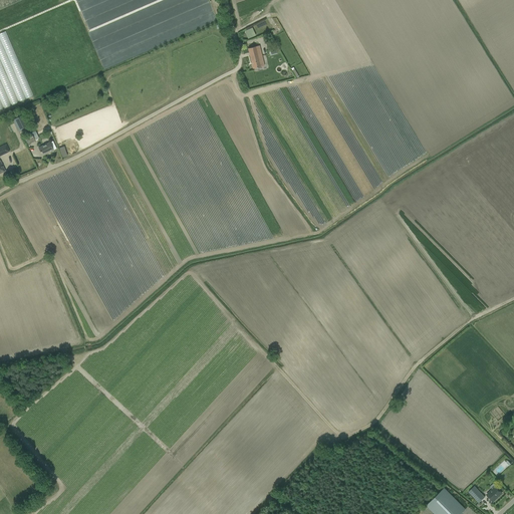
[(259,45),(248,48),(253,68),(264,66),(263,61),(260,62),(258,57),(262,56),(259,45)]
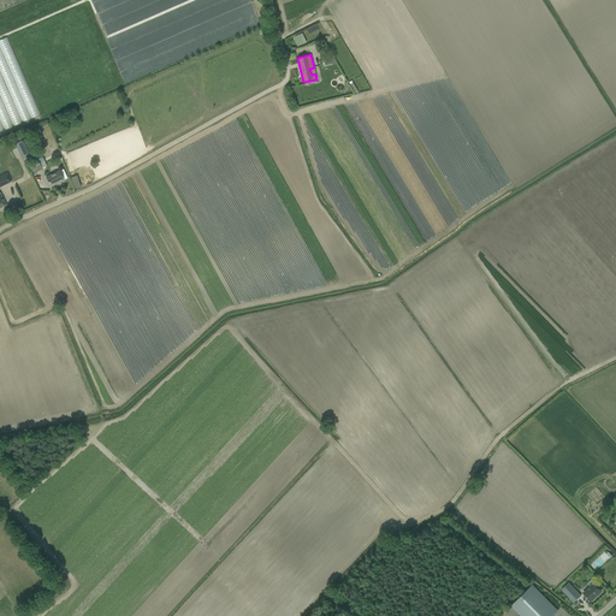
[(16,144),(22,157),(35,150),(29,137),(16,144)]
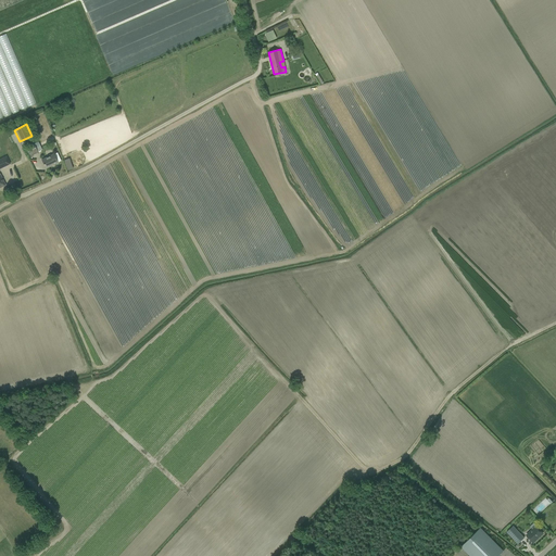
[(34,143),(25,148),(29,156),(38,152),(34,143)]
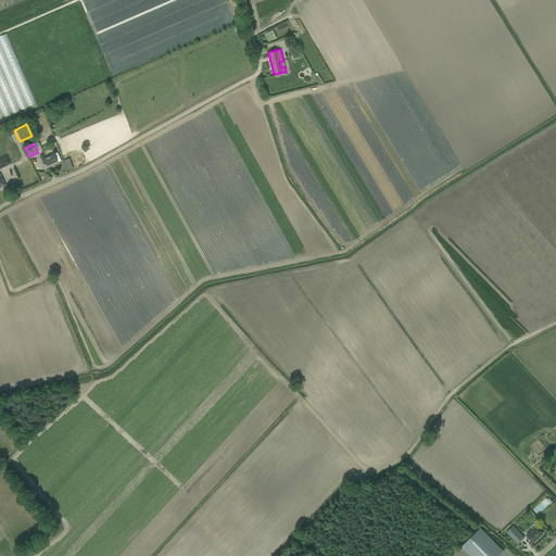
[(58,163),(55,158),(53,154),(42,160),(43,163),(46,168),(58,163)]
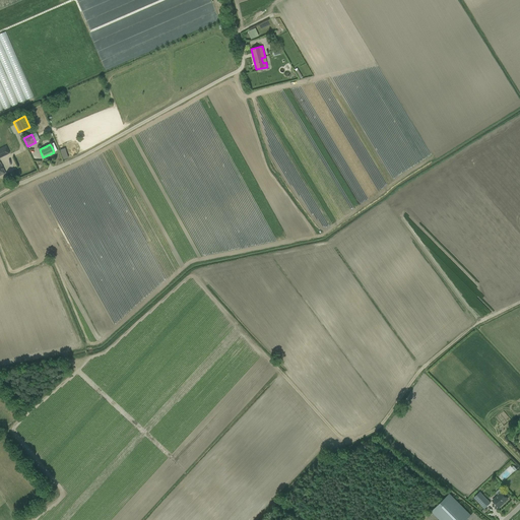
[(0,175),(5,173),(0,163),(0,157),(9,153),(6,145),(0,148),(0,175)]
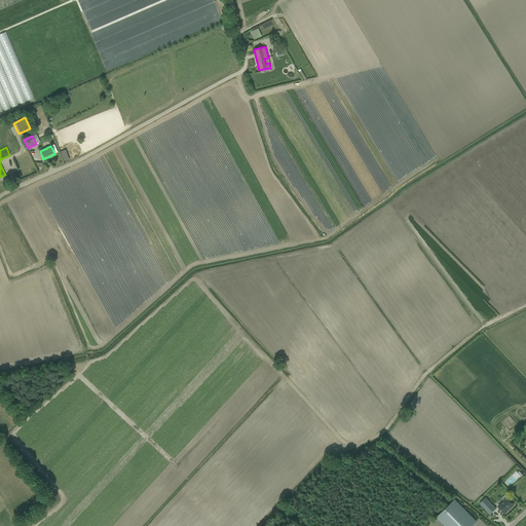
[(66,150),(61,151),(64,161),(69,159),(66,150)]
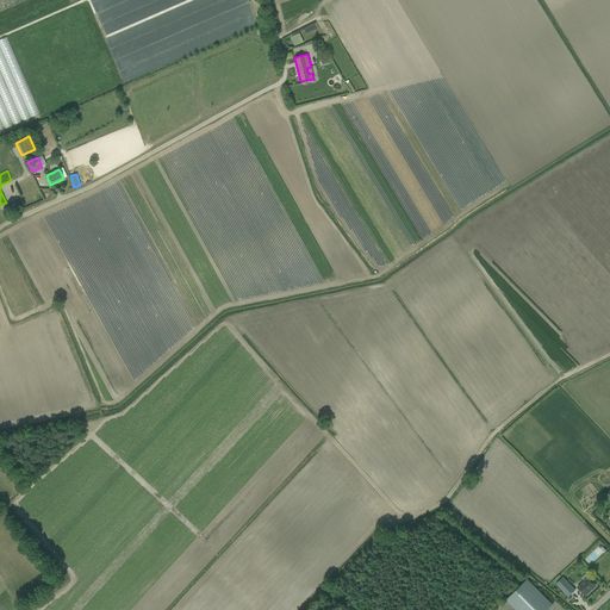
[(528,446),(522,450),(529,458),(534,452),(528,446)]
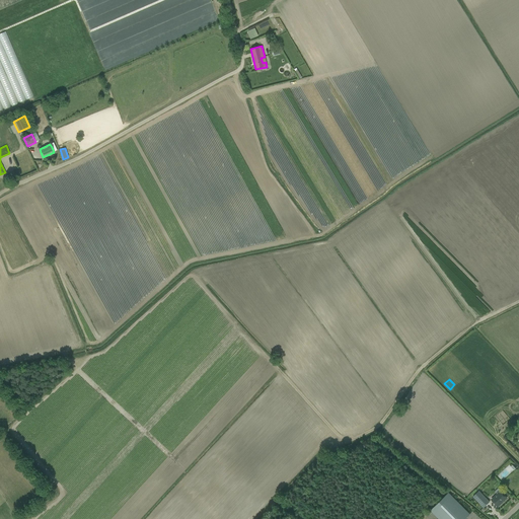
[(472,497),(479,504),(484,508),(490,502),(486,498),(478,491),(472,497)]
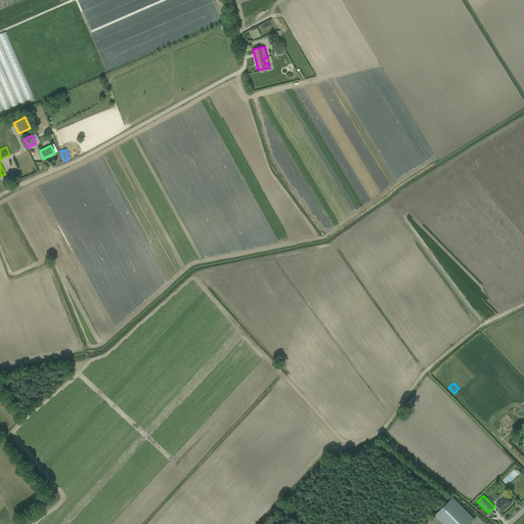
[(512,501),(508,498),(506,495),(496,505),(503,512),(507,508),(506,508),(512,501)]
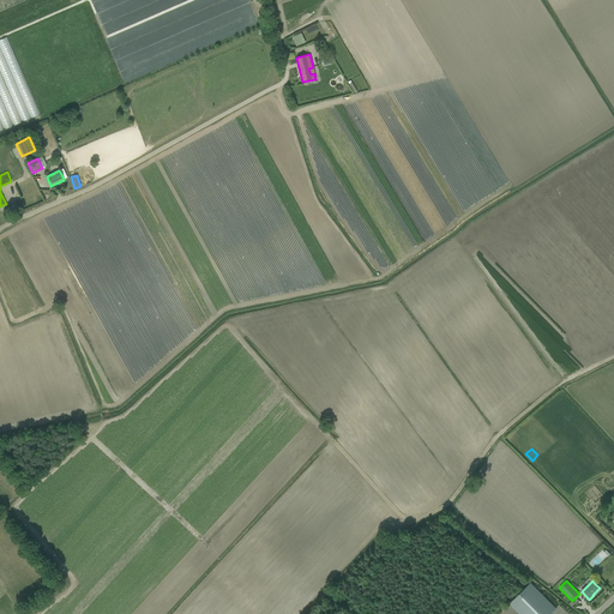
[(509,605),(518,613),(549,613),(555,608),(552,605),(530,583),(509,605)]
